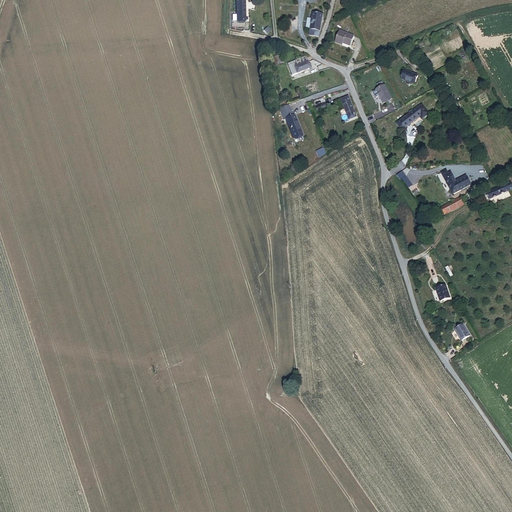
[(236,0),(238,17),(246,17),(244,0),(236,0)]
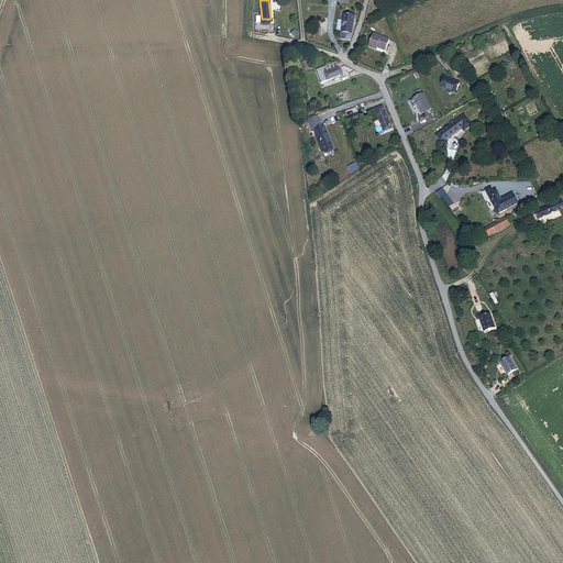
[(341,37),(353,37),(354,12),(342,11),(341,18),(341,29),(341,37)]
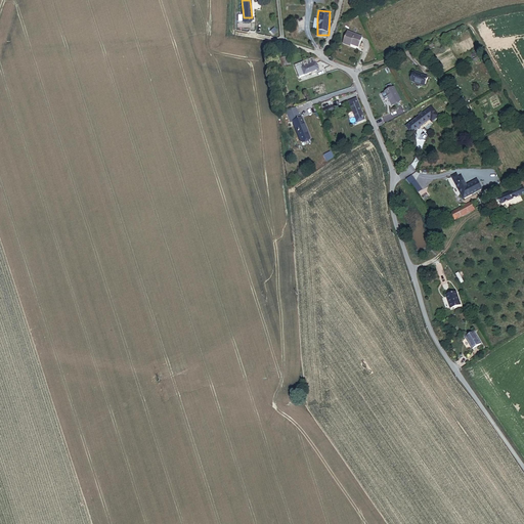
[(348,42),(357,45),(361,35),(346,30),(342,39),(348,42)]
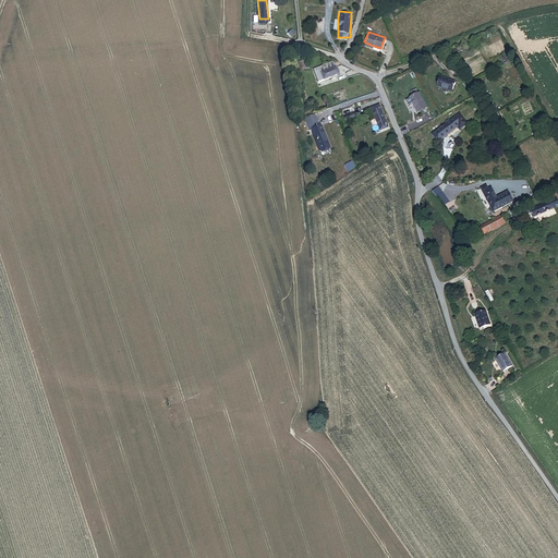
[(299,71),(308,68),(306,59),(296,61),(299,71)]
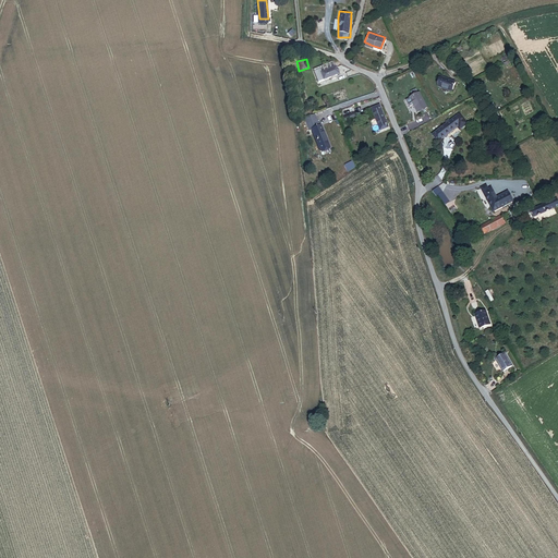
[(335,71),(337,70),(331,59),(322,62),(313,65),(317,77),(330,72),(335,71)]
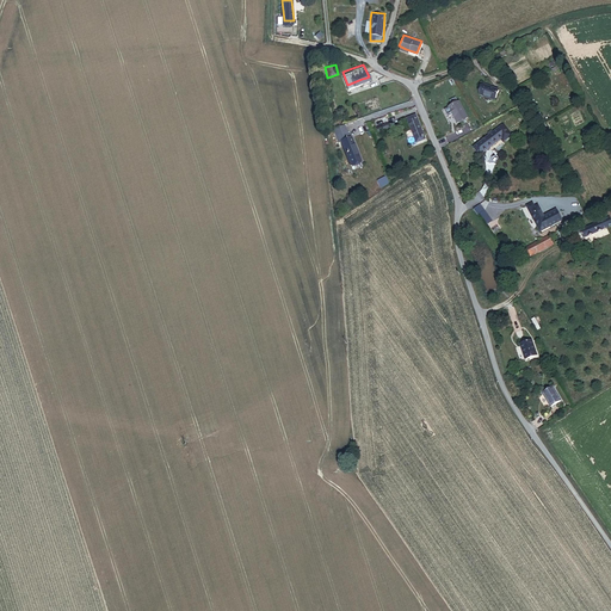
[(485,97),(493,100),(497,92),(482,86),(477,96),(483,99),(485,97)]
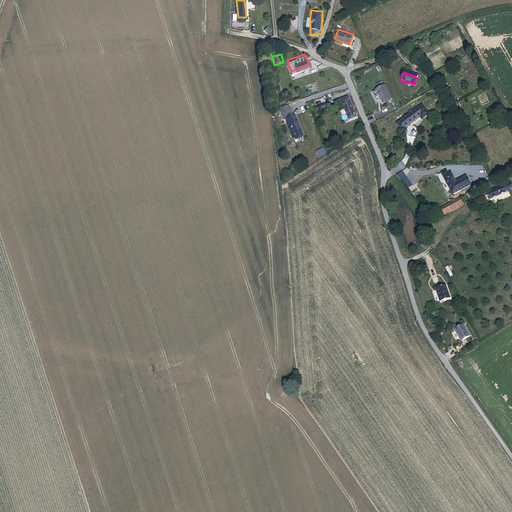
[(382,100),(390,96),(384,82),(383,82),(380,84),(376,86),(382,100)]
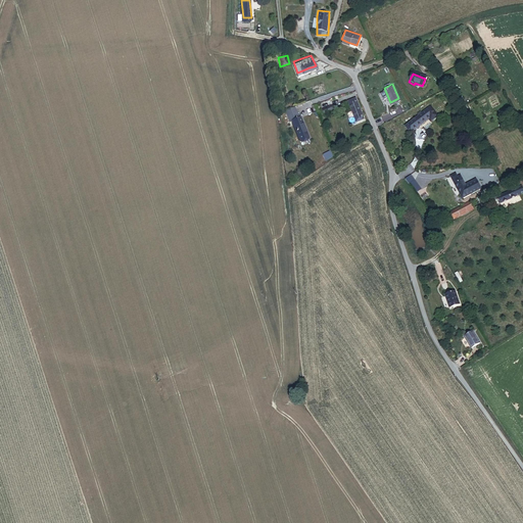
[(359,116),(364,114),(357,96),(351,98),(359,116)]
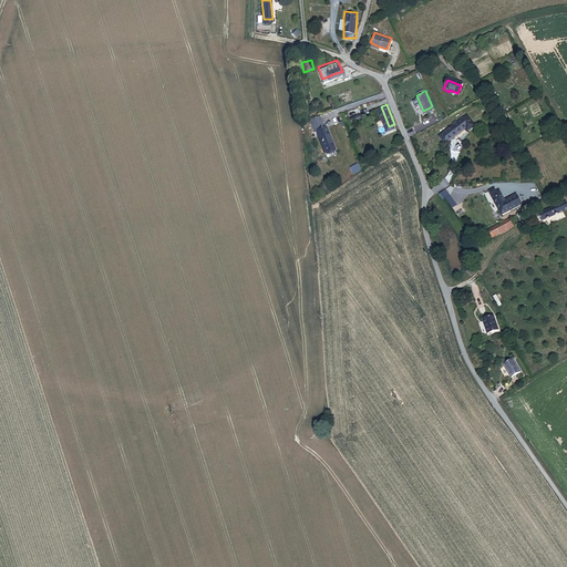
[(350,116),(352,121),(364,116),(362,111),(350,116)]
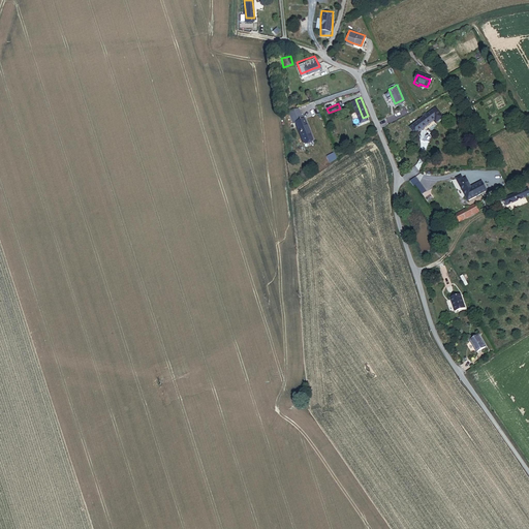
[(437,120),(445,114),(438,104),(429,112),(428,110),(425,112),(427,114),(406,128),(411,135),(436,118),(437,120)]
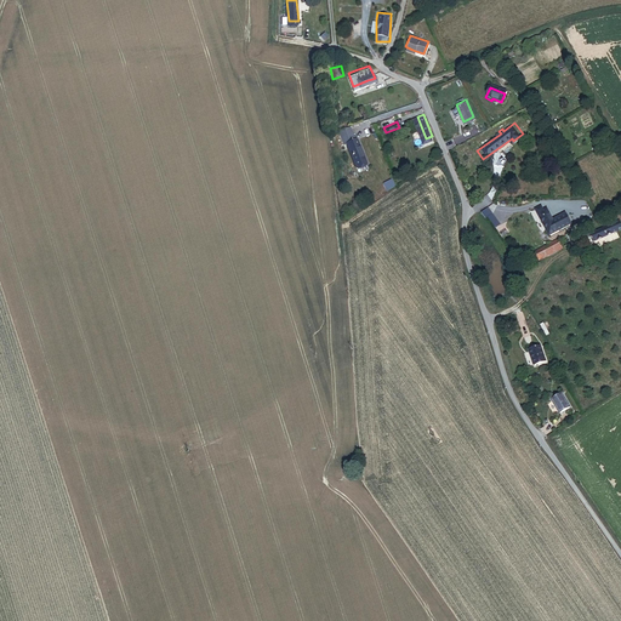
[(345,140),(352,137),(349,129),(341,132),(345,140)]
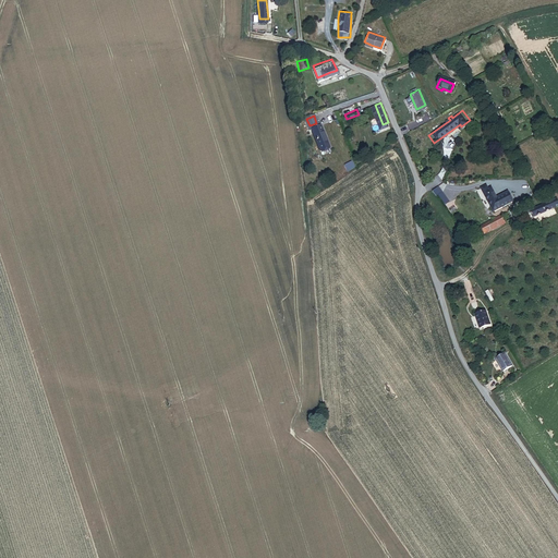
[(318,148),(326,145),(318,122),(316,123),(310,125),(318,148)]
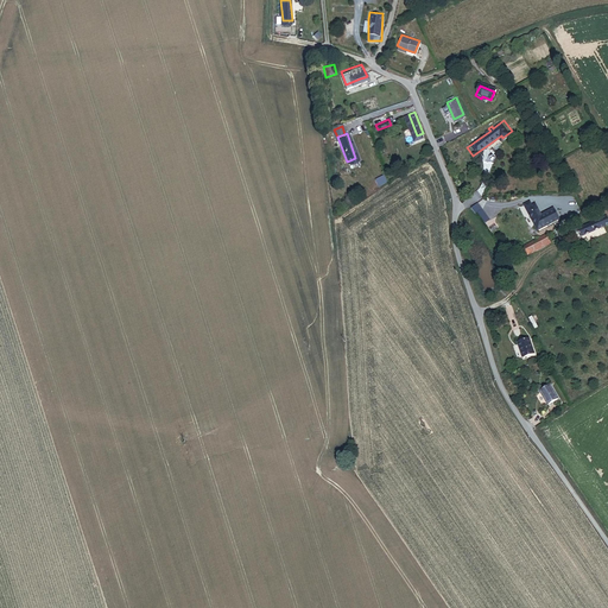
[(559,182),(553,173),(549,177),(555,185),(559,182)]
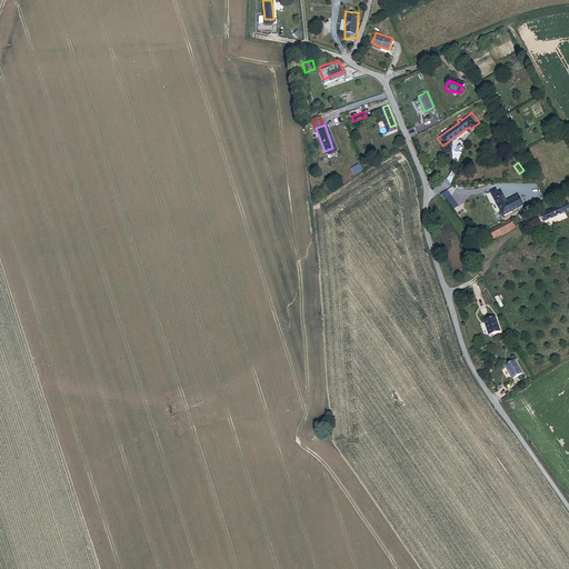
[(363,169),(361,165),(353,169),(356,173),(363,169)]
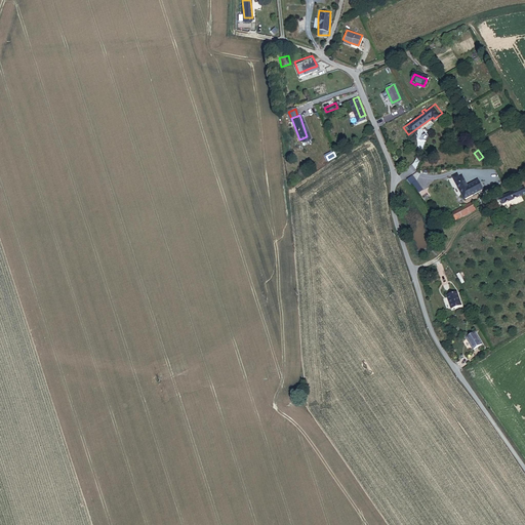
[(497,165),(501,164),(497,152),(492,154),(497,165)]
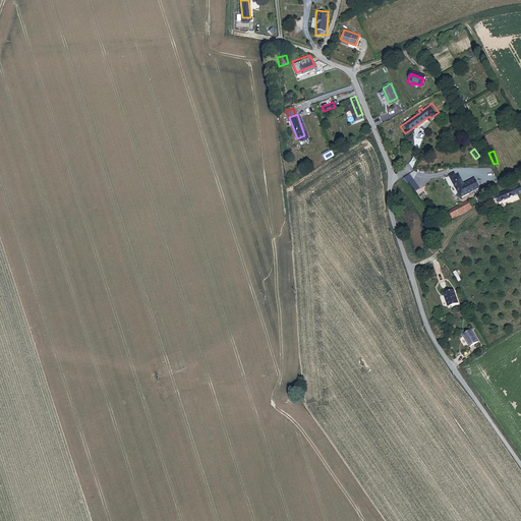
[(404,182),(412,177),(407,170),(400,175),(404,182)]
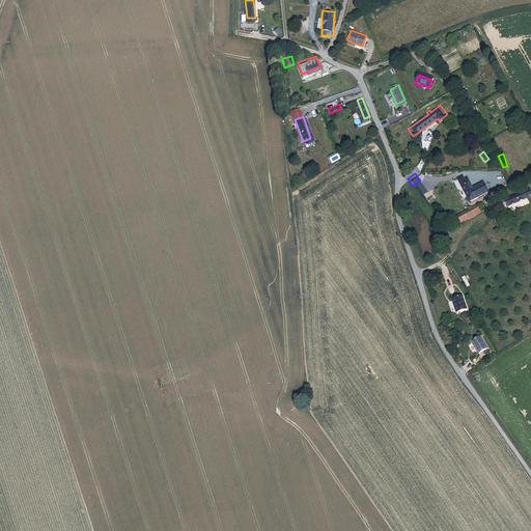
[(471,190),(467,180),(464,183),(462,178),(457,182),(459,185),(458,185),(469,203),(477,199),(475,195),(477,194),(474,188),(471,190)]
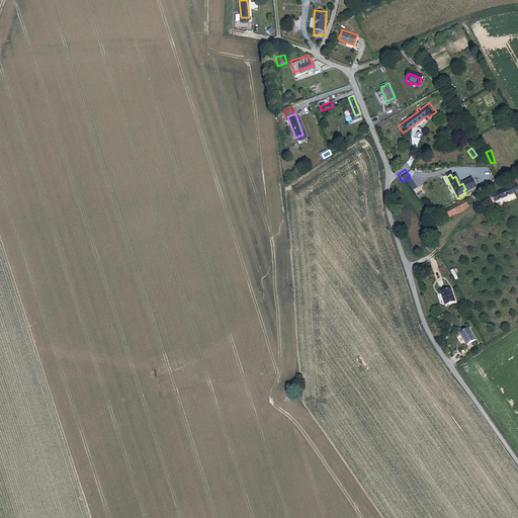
[(490,197),(494,204),(517,192),(517,185),(500,194),(500,193),(490,197)]
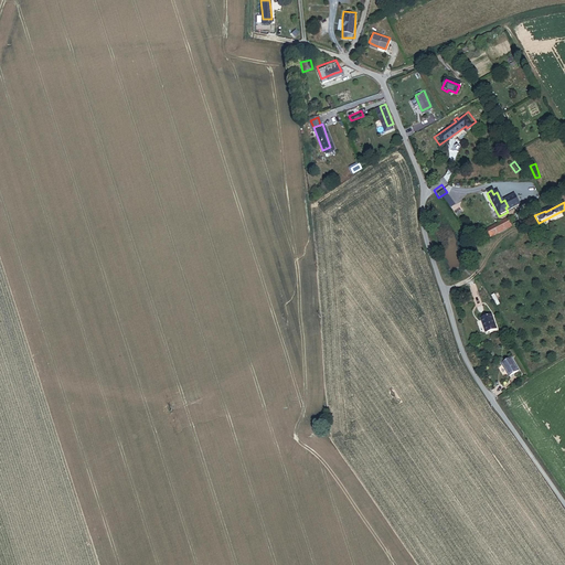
[(510,221),(512,226),(525,220),(523,214),(510,221)]
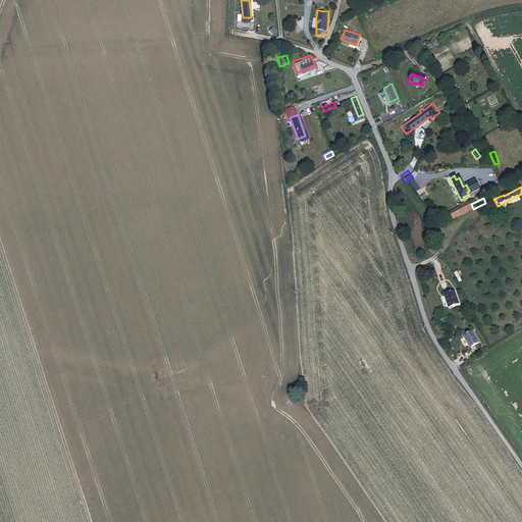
[(451,219),(471,210),(468,205),(449,214),(451,219)]
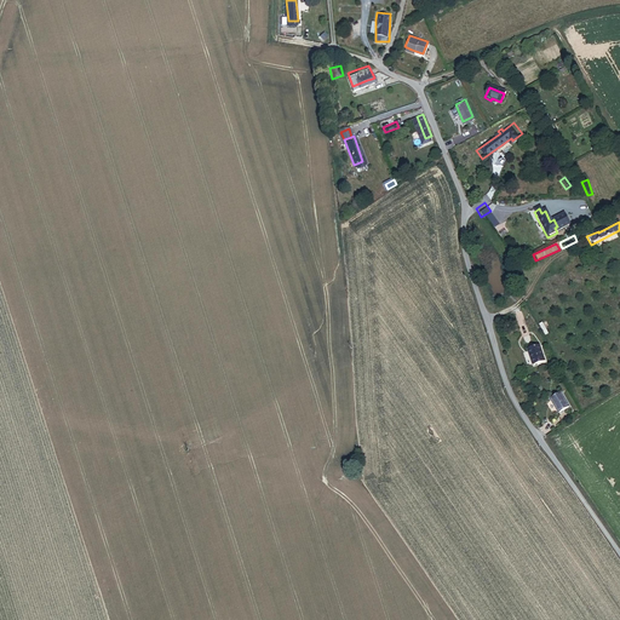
[(533,366),(545,362),(540,346),(527,351),(533,366)]
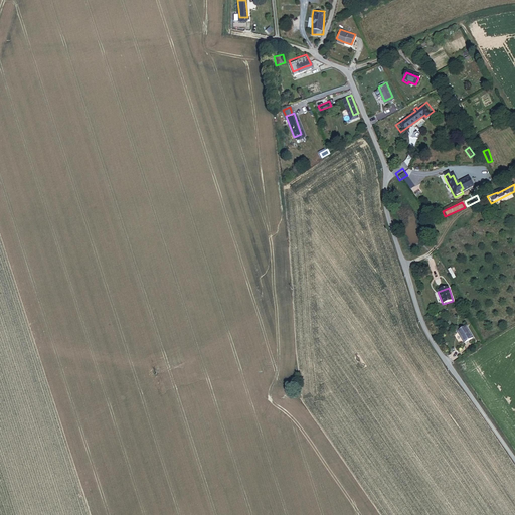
[(464,341),(472,336),(465,324),(457,329),(464,341)]
